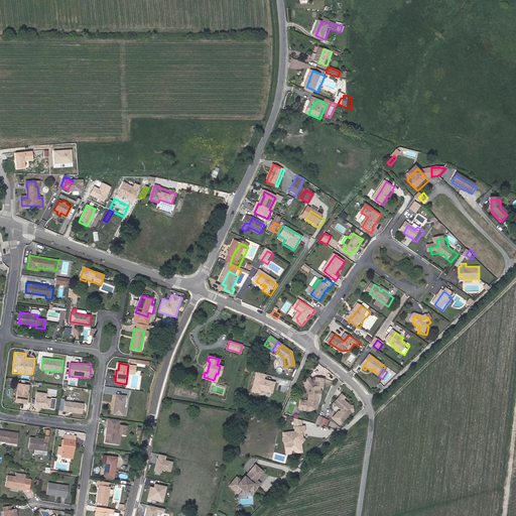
[(325,379),(315,377),(315,378),(313,378),(310,380),(305,384),(308,390),(308,393),(308,394),(307,400),(306,401),(299,399),(297,408),(308,410),(313,408),(315,408),(317,400),(318,397),(317,395),(316,395),(317,393),(317,392),(319,391),(320,387),(323,387),(325,379)]
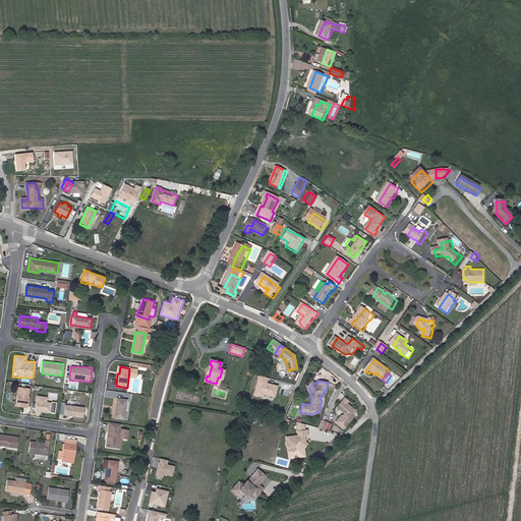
[(304,386),(309,395),(311,394),(308,388),(313,384),(311,381),(304,386)]
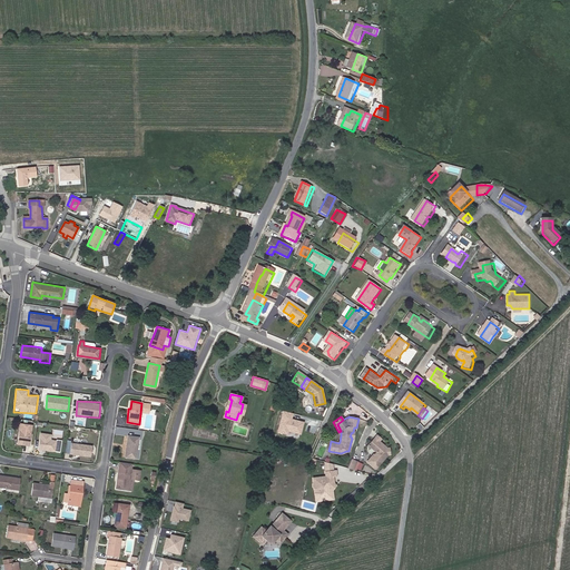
[(19,423),(18,444),(31,445),(33,424),(19,423)]
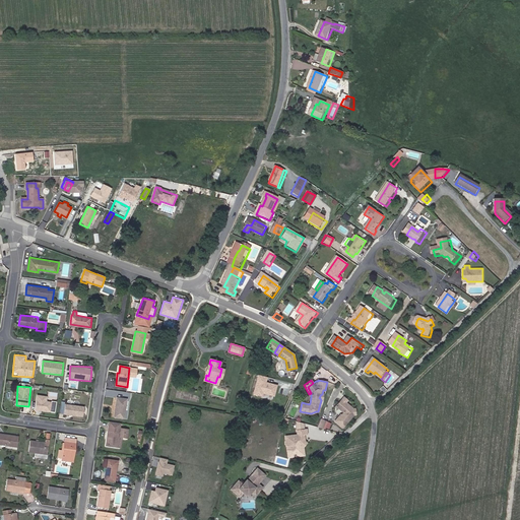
[(48,401),(48,396),(37,395),(35,410),(52,412),(53,401),(48,401)]
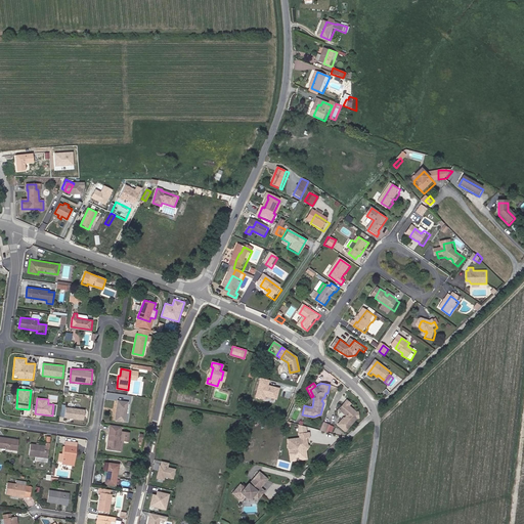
[(115,420),(124,421),(127,402),(118,400),(115,420)]
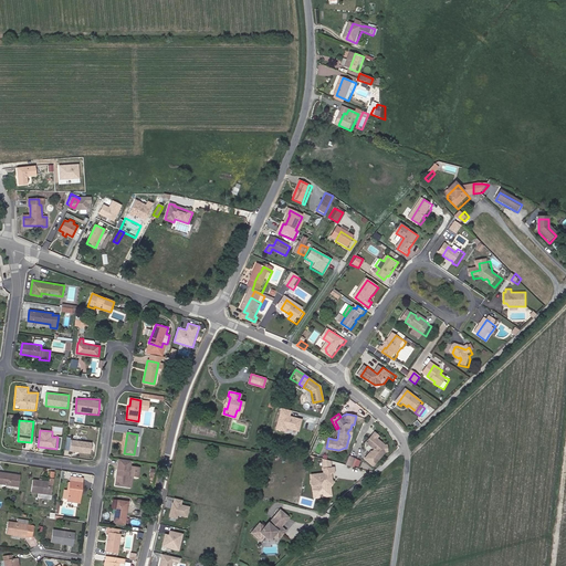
[(373,451),(373,452),(370,452),(364,459),(373,467),(384,452),(384,446),(376,439),(377,437),(374,433),(366,442),(373,449),(373,451)]
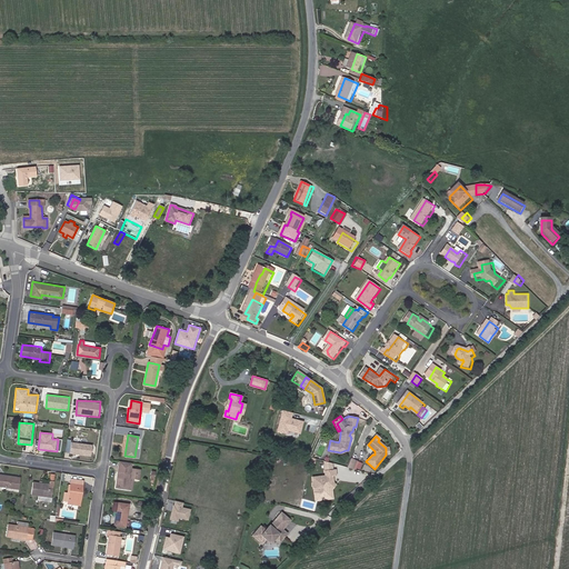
[(70,455),(92,456),(93,443),(71,442),(70,455)]
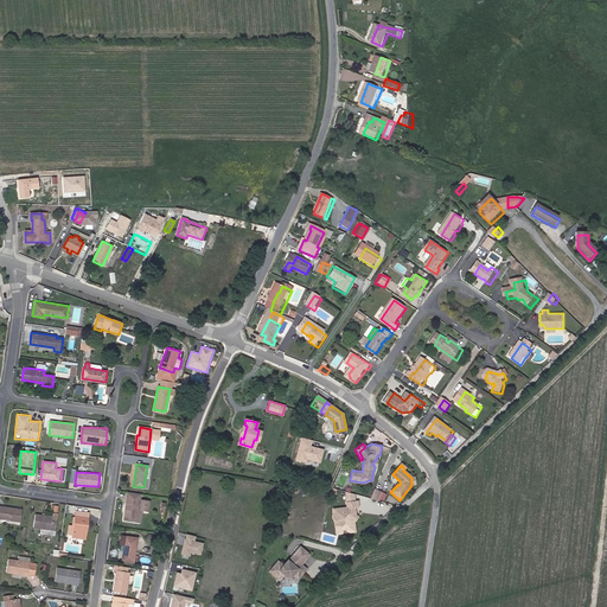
[(376,500),(378,492),(374,490),(369,499),(376,500)]
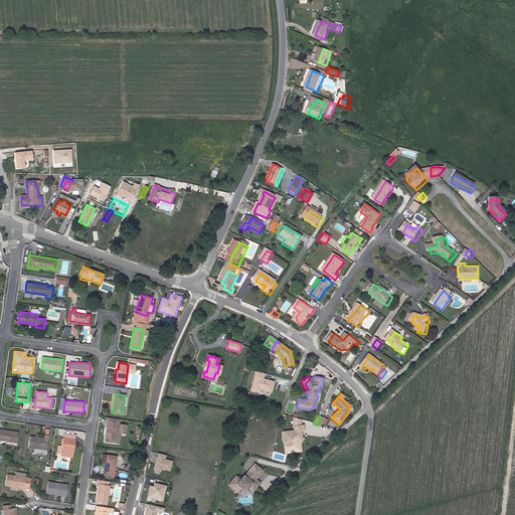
[(126,434),(127,425),(119,423),(120,418),(109,417),(107,425),(108,425),(107,435),(106,434),(105,442),(119,444),(121,433),(126,434)]
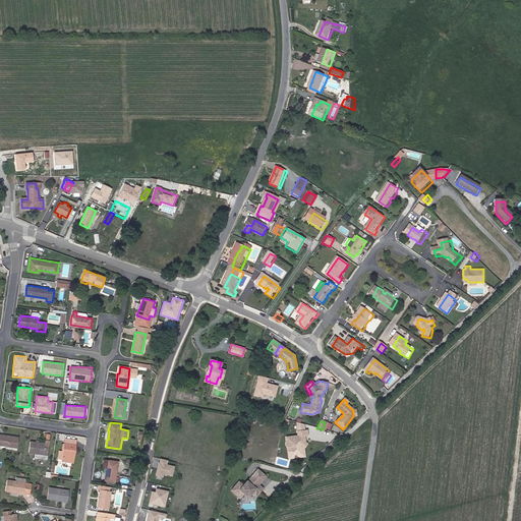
[(298,435),(286,437),(288,459),(308,457),(305,435),(309,435),(308,428),(306,429),(305,422),(296,423),(298,435)]
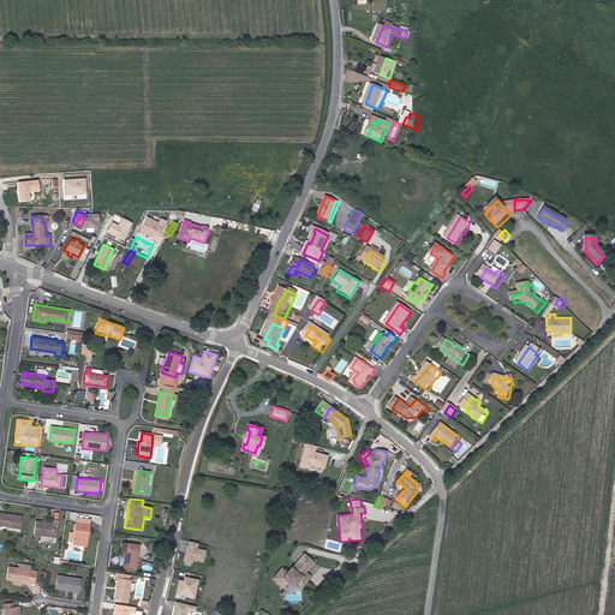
[(0,513),(0,524),(21,529),(22,517),(0,513)]
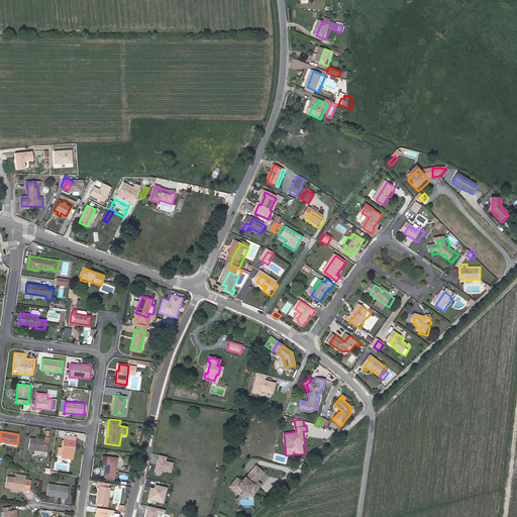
[(65,435),(62,456),(71,458),(72,448),(74,448),(76,436),(65,435)]
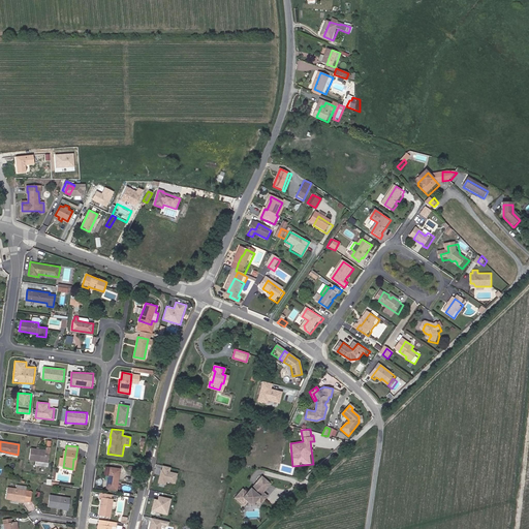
[(36,460),(35,464),(48,466),(51,448),(47,447),(45,452),(37,449),(37,448),(31,447),(29,459),(36,460)]
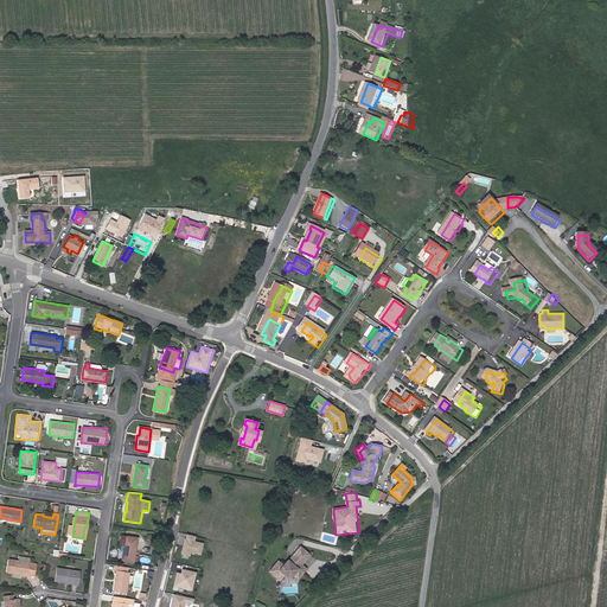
[(193,542),(195,536),(180,534),(179,540),(184,541),(181,554),(190,555),(190,553),(200,554),(203,543),(193,542)]
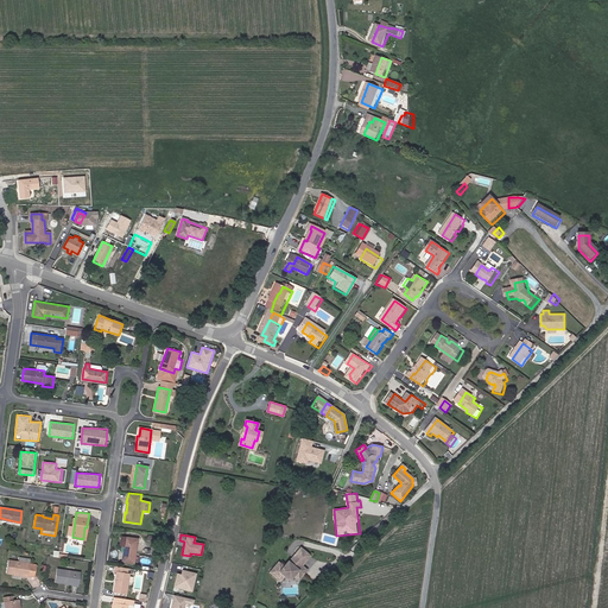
[(126,537),(125,546),(122,561),(134,563),(137,539),(126,537)]
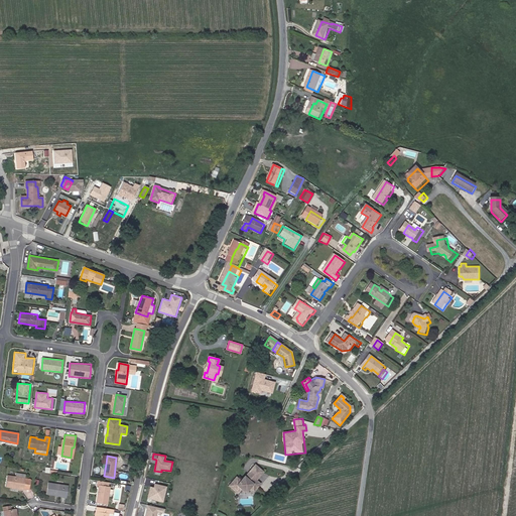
[(262,471),(254,465),(250,469),(258,476),(262,471)]
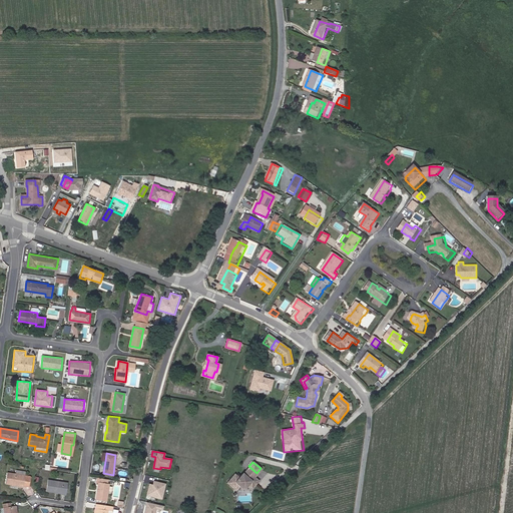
[(257,473),(248,466),(245,470),(253,476),(257,473)]
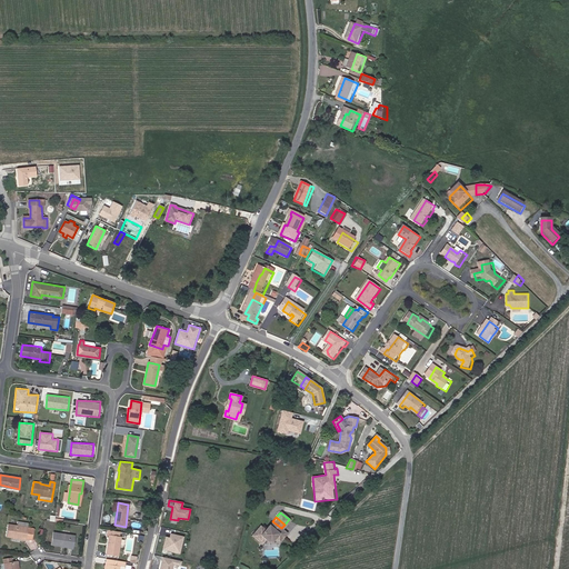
[(251,535),(261,542),(265,538),(273,538),(279,541),(283,535),(279,531),(281,529),(281,528),(272,521),(269,526),(268,525),(265,530),(259,526),(251,535)]
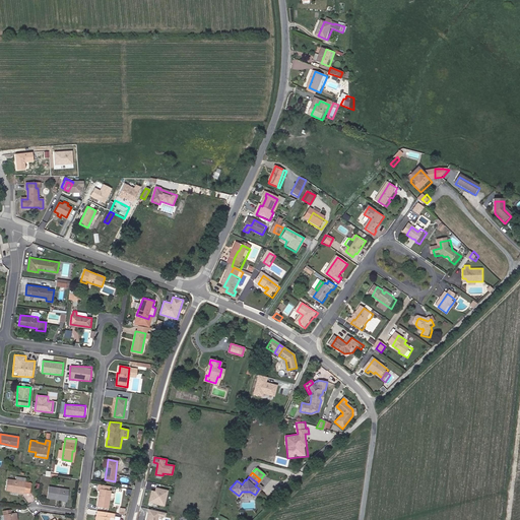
[(7,479),(6,490),(23,493),(25,482),(7,479)]
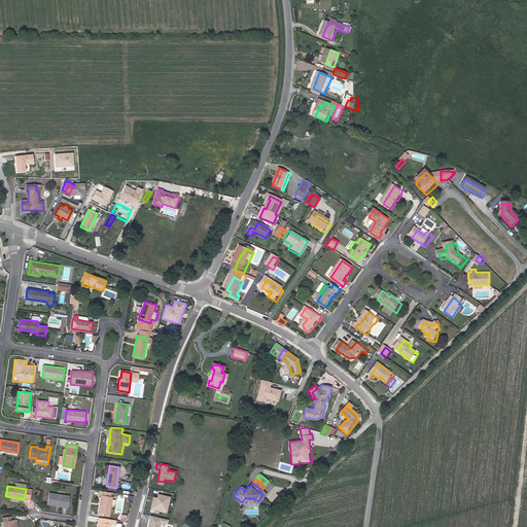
[(111,493),(100,491),(99,495),(101,495),(99,513),(109,515),(112,497),(110,497),(111,493)]
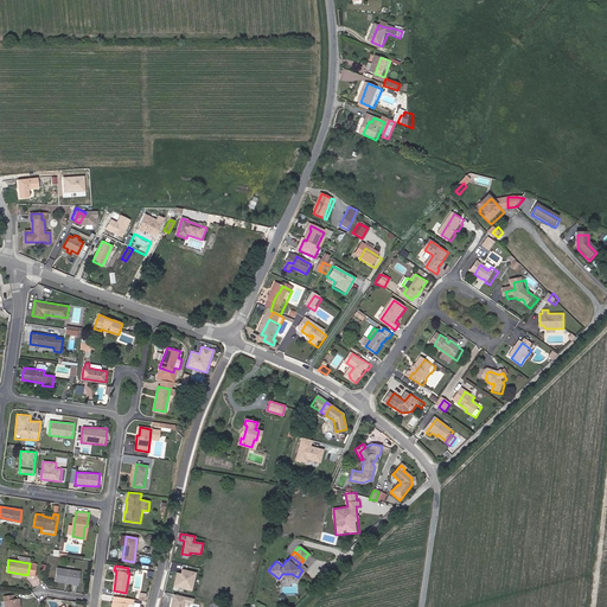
[(57,568),(56,580),(78,583),(80,572),(57,568)]
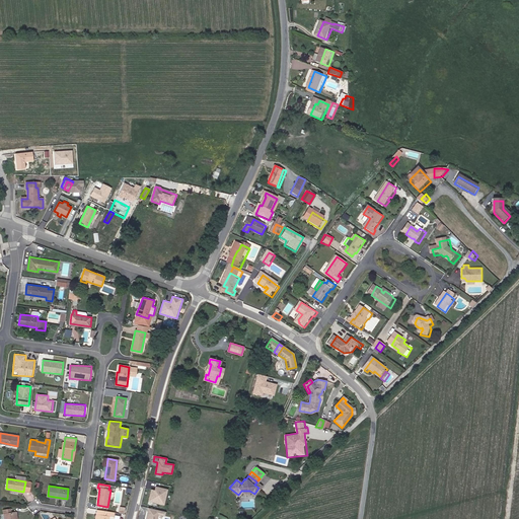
[(155,488),(155,491),(151,491),(149,502),(164,504),(166,489),(155,488)]
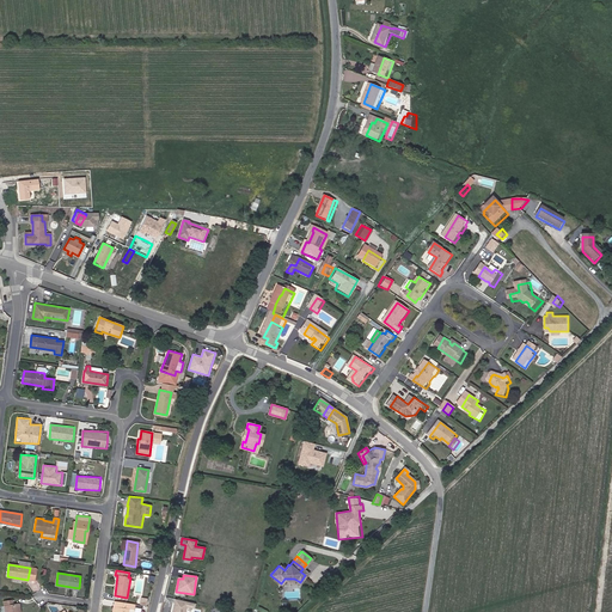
[(195,610),(196,604),(176,598),(171,611),(187,611),(188,607),(195,610)]
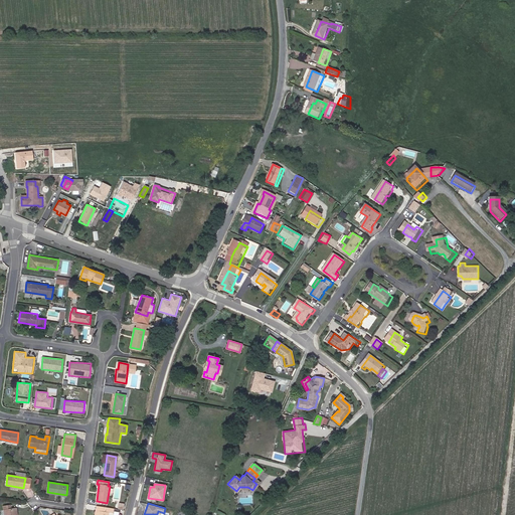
[(4,514),(15,514),(14,508),(10,509),(10,505),(3,506),(4,514)]
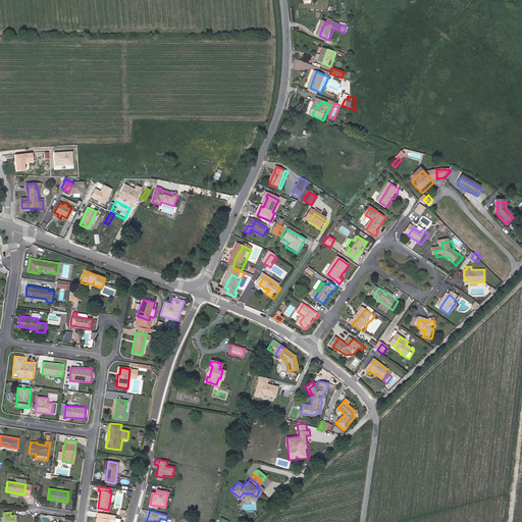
[(108,521),(109,519),(113,520),(114,515),(98,513),(96,521),(108,521)]
